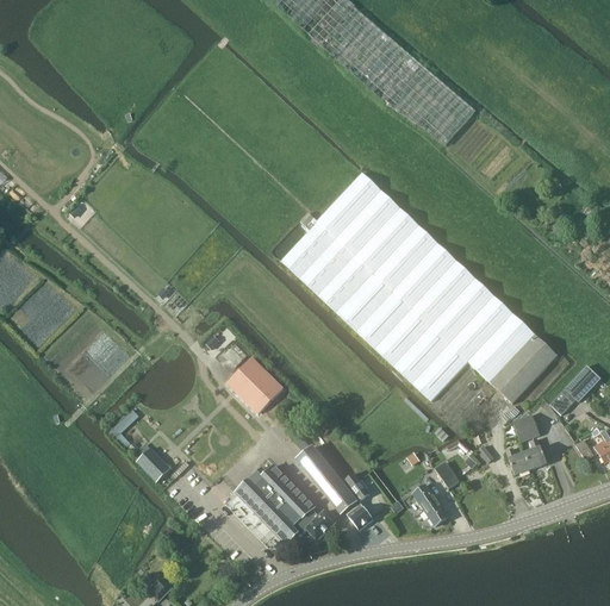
[(427,130),(444,145),(475,110),(354,6),(355,4),(350,0),(271,0),(387,104),(408,118),(427,130)]
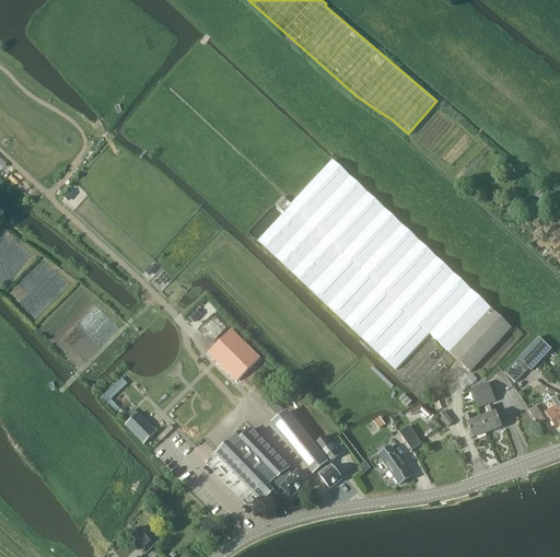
[(288,198),(282,194),(276,202),(284,210),(258,238),(396,368),(430,331),(450,350),(490,306),(333,158),(291,201),(288,198)]
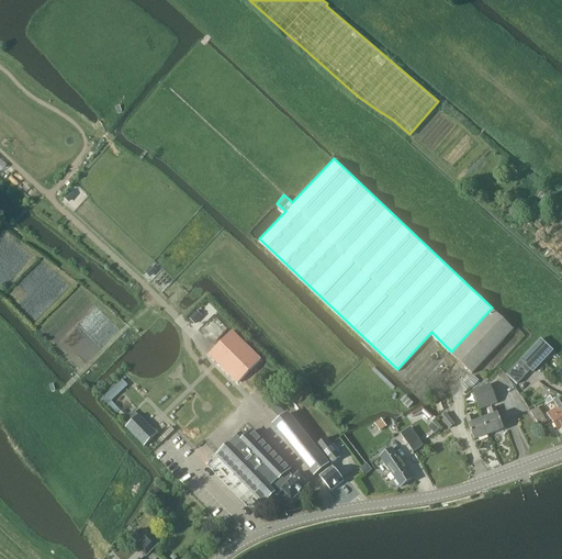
[(514,327),(492,308),(451,351),(472,371),(514,327)]
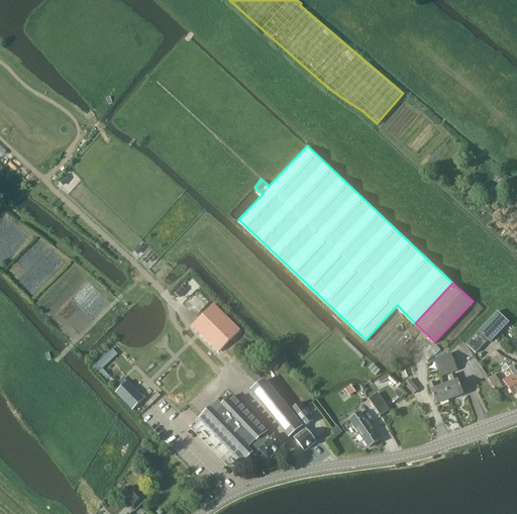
[(192,324),(219,350),(241,328),(214,302),(192,324)]
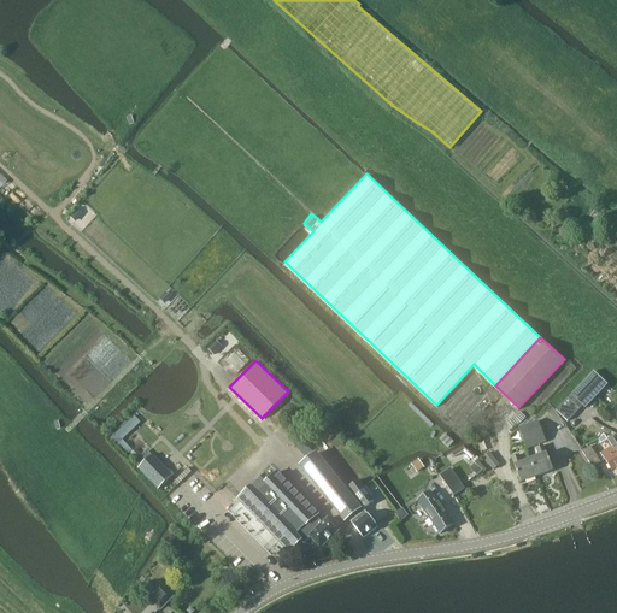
[(600,383),(589,373),(571,393),(582,404),(600,383)]
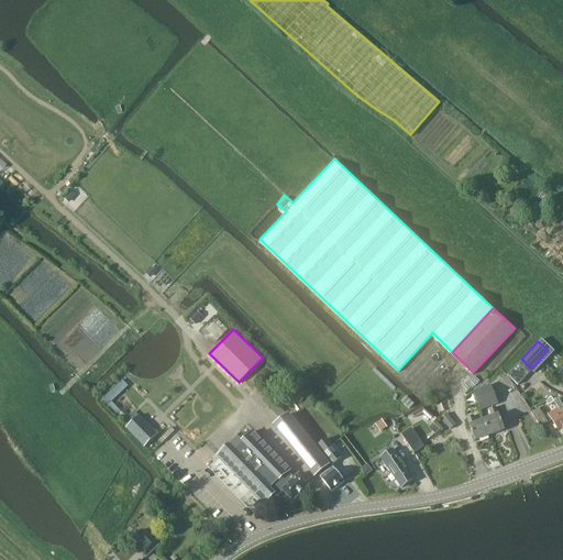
[(531,369),(521,359),(508,372),(519,382),(531,369)]
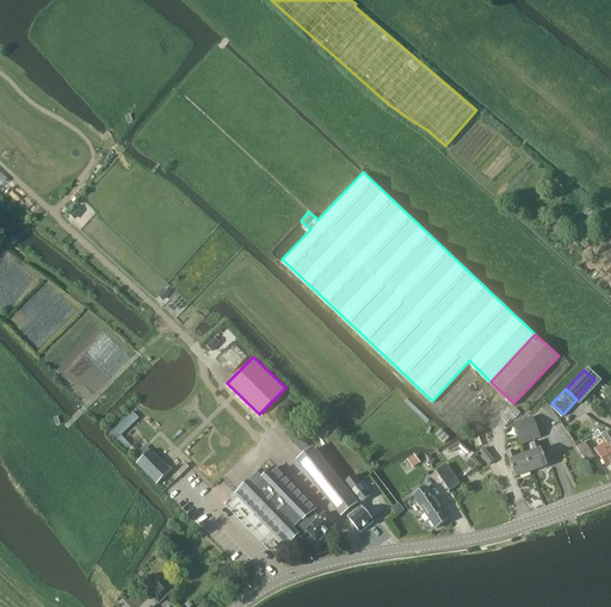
[(127,446),(133,441),(123,431),(142,414),(134,406),(110,428),(127,446)]
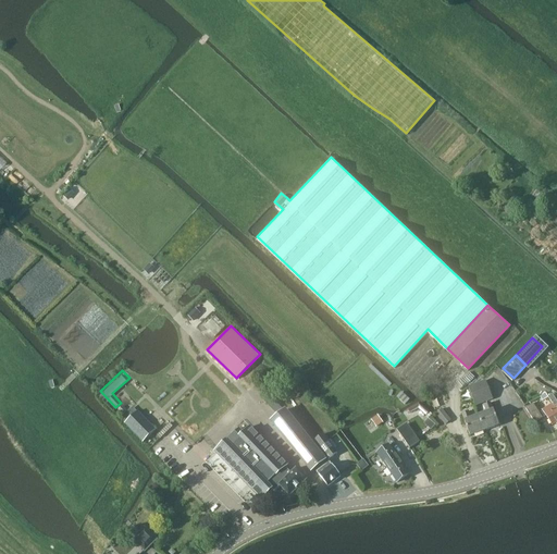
[(468,384),(469,385),(475,403),(493,396),(485,378),(468,384)]
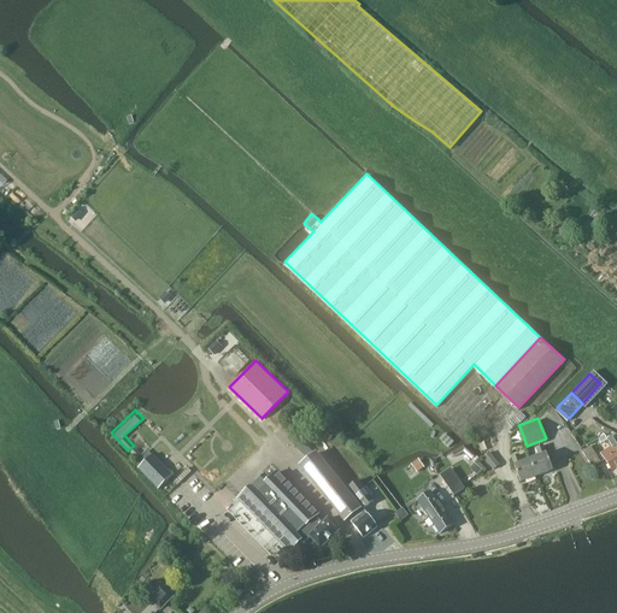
[(616,440),(616,441),(612,434),(607,436),(605,432),(598,436),(601,441),(606,437),(612,444),(616,452),(616,440)]
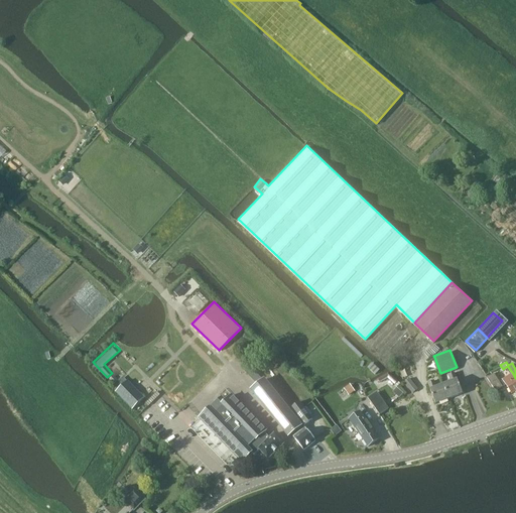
[(388,371),(377,377),(378,377),(380,380),(387,376),(395,382),(397,379),(398,379),(388,371)]
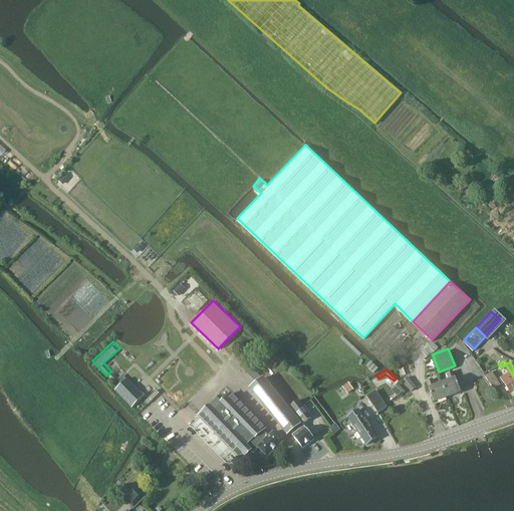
[(449,378),(442,381),(447,395),(461,390),(456,375),(455,376),(453,369),(447,371),(449,378)]
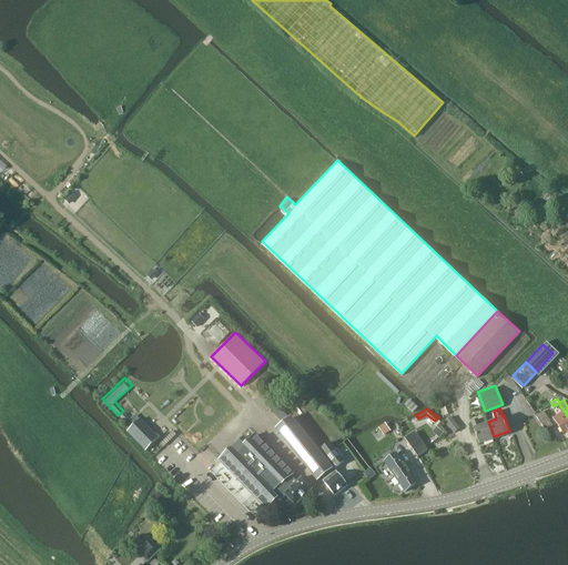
[(567,427),(567,416),(564,410),(554,415),(554,416),(550,419),(544,409),(536,414),(546,429),(557,421),(564,431),(567,427)]
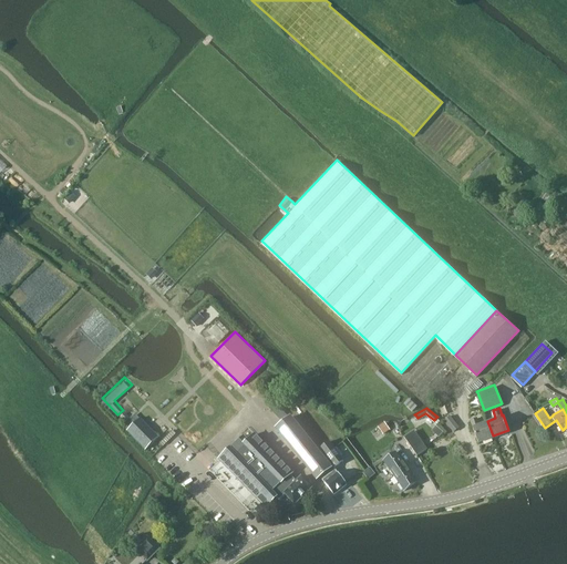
[(443,416),(454,429),(460,424),(449,411),(443,416)]
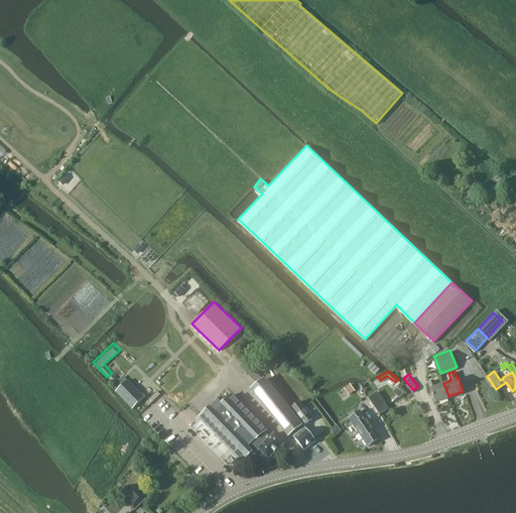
[(251,387),(288,433),(301,423),(264,377),(251,387)]
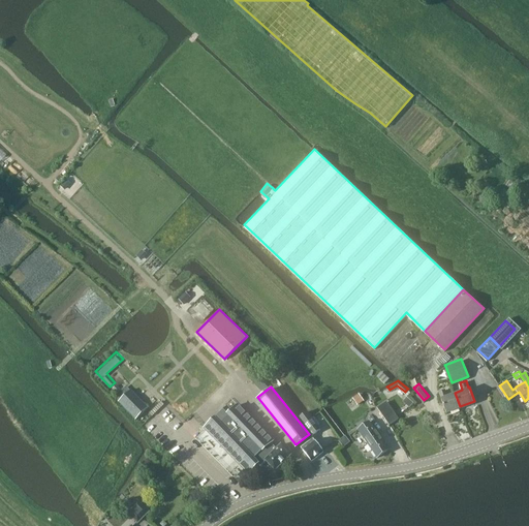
[(135,418),(148,406),(130,388),(119,400),(135,418)]
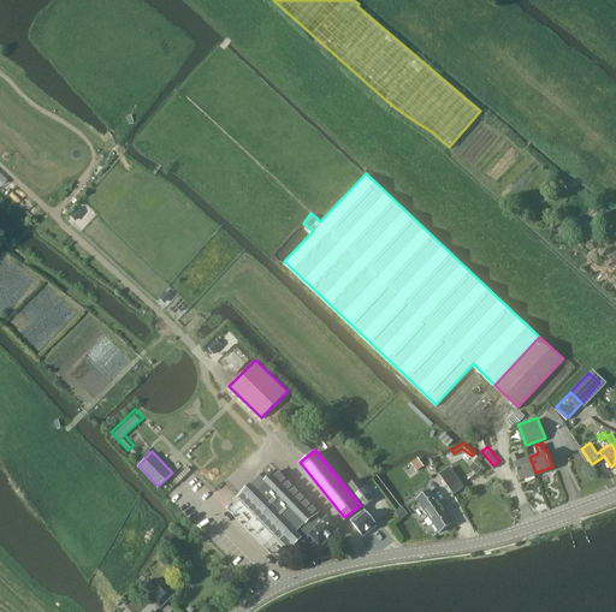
[(520,479),(535,473),(529,457),(521,459),(519,451),(511,455),(514,462),(520,479)]
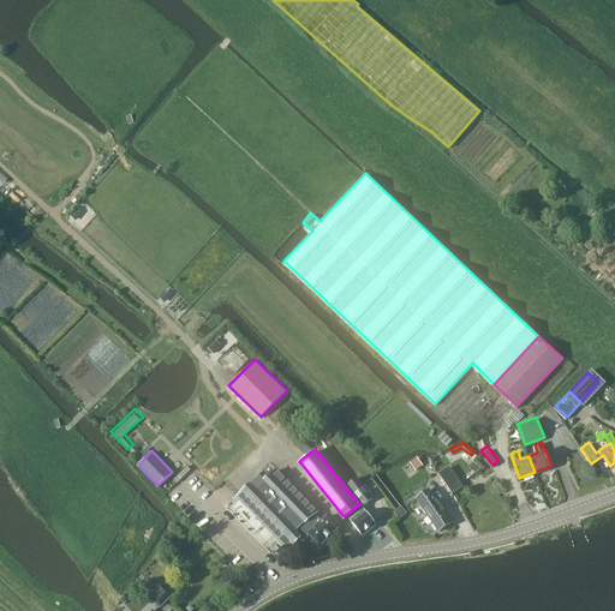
[(418,466),(425,461),(419,453),(412,457),(418,466)]
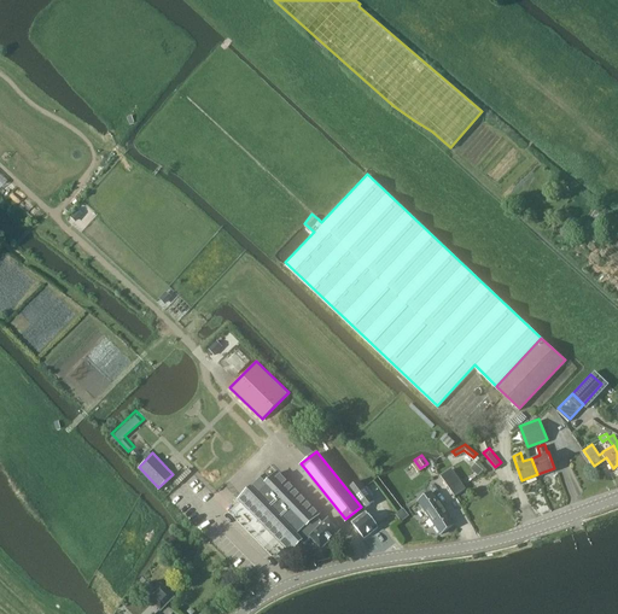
[(441,474),(448,484),(459,477),(452,467),(441,474)]
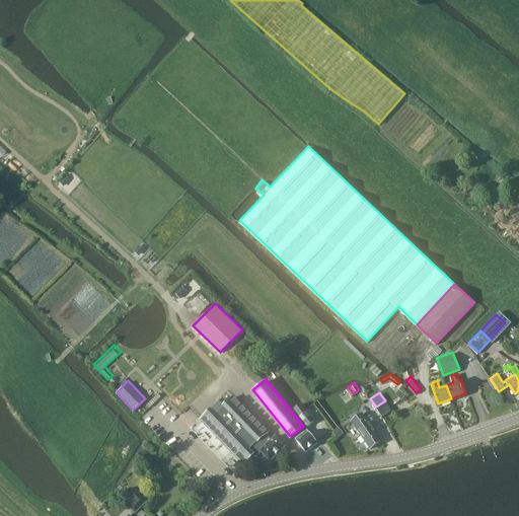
[(266,433),(268,431),(233,395),(223,404),(224,406),(216,414),(211,409),(201,418),(243,462),(253,453),(255,455),(261,450),(260,449),(272,438),(266,433)]
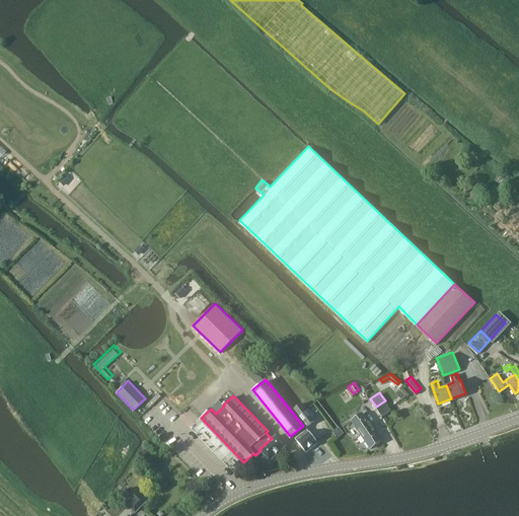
[(390,409),(385,400),(376,407),(381,415),(390,409)]
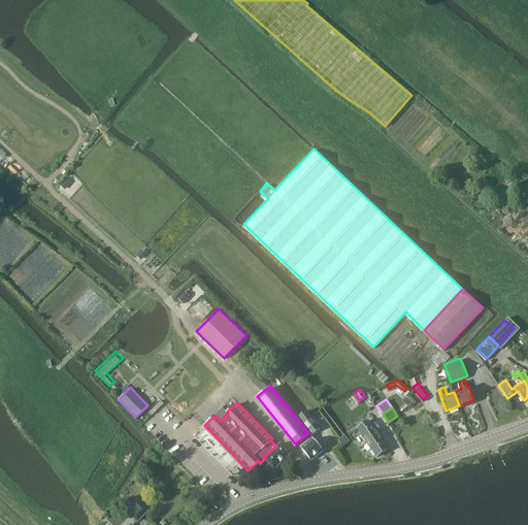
[(298,416),(312,432),(320,426),(316,422),(319,420),(314,414),(310,416),(305,409),(298,416)]
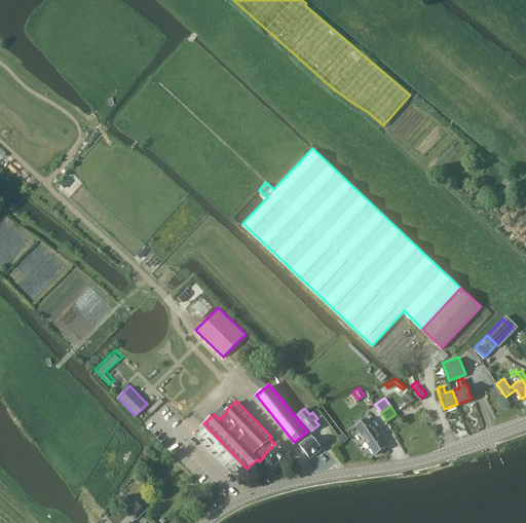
[(355,425),(365,439),(376,432),(367,417),(355,425)]
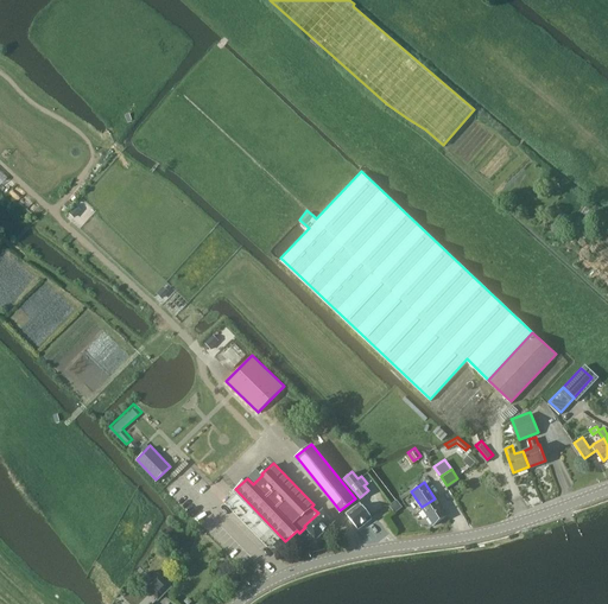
[(447,514),(435,498),(422,507),(434,523),(447,514)]
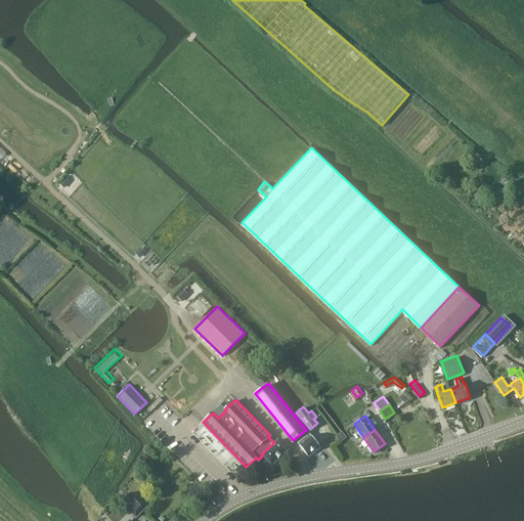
[(310,432),(298,441),(300,444),(308,454),(320,445),(310,432)]
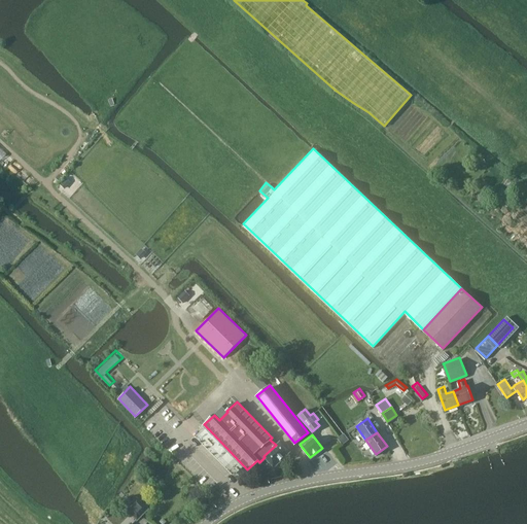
[(274,466),(290,451),(280,441),(276,445),(264,456),(265,457),(274,466)]
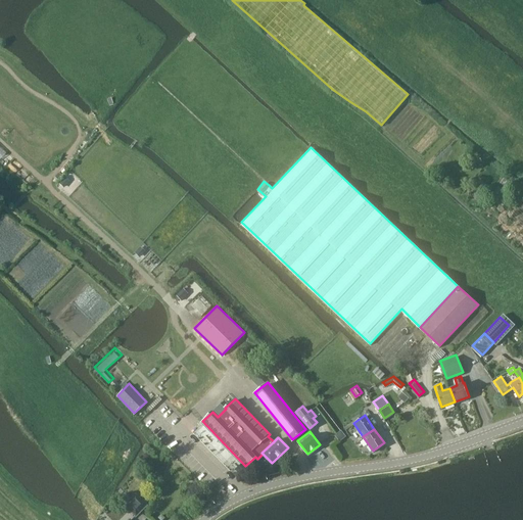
[(217,486),(221,490),(225,486),(221,482),(217,486)]
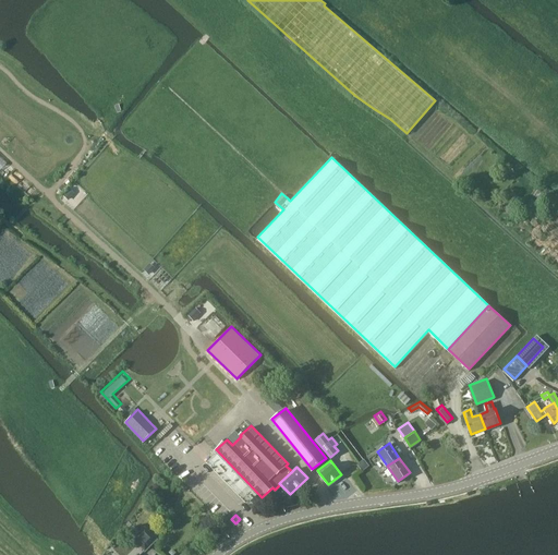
[(145,527),(134,538),(145,549),(156,538),(145,527)]
